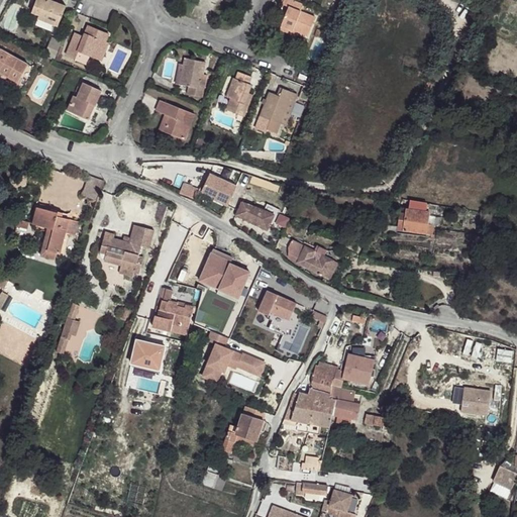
[(66,6),(49,0),(36,0),(32,13),(39,15),(37,18),(58,26),(66,6)]
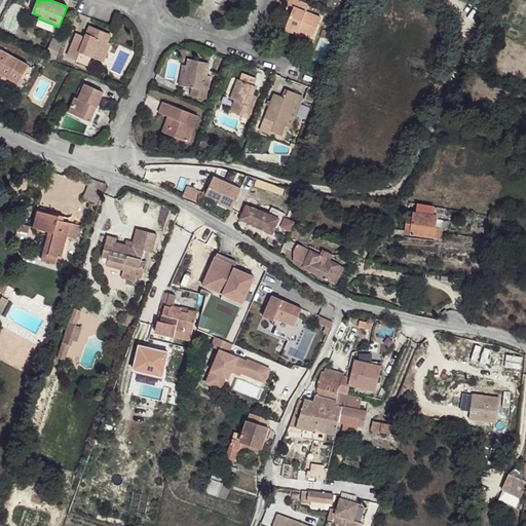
[(308,4),(297,0),(288,0),(287,4),(294,7),(286,26),(302,33),(313,37),(321,17),(306,11),(308,4)]
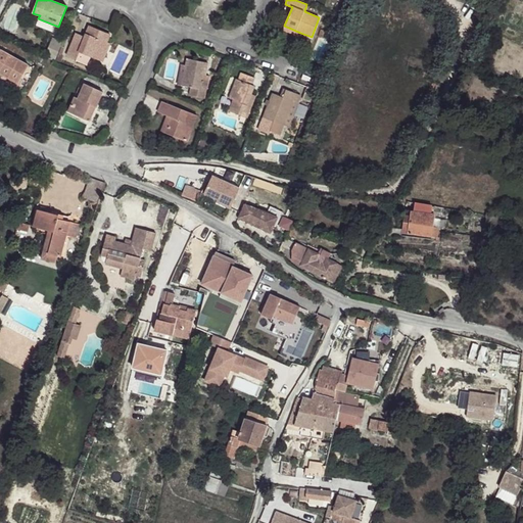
[(110,35),(89,26),(85,37),(83,42),(74,38),(67,55),(77,59),(76,61),(87,65),(91,57),(99,60),(107,42),(110,35)]
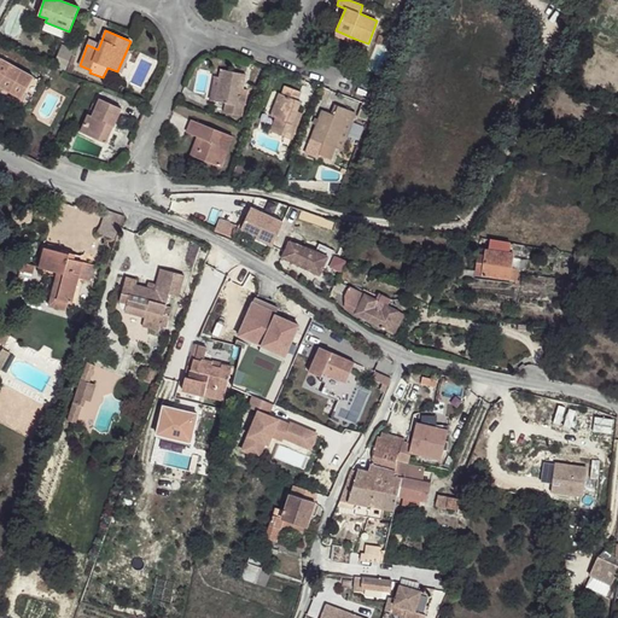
[(355,39),(336,30),(334,35),(354,42),(355,39)]
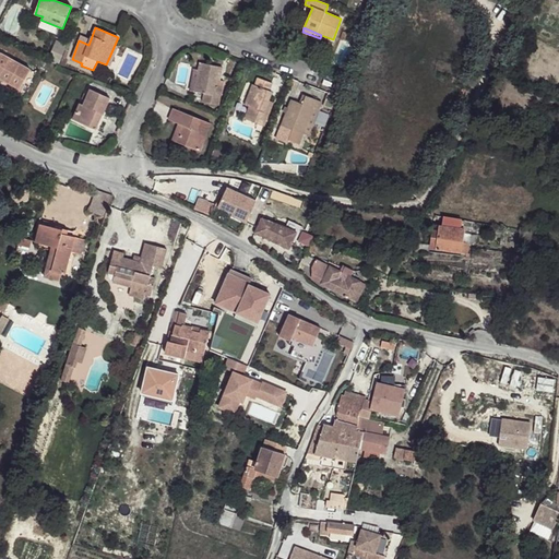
[(348,34),(343,32),(340,39),(346,42),(348,34)]
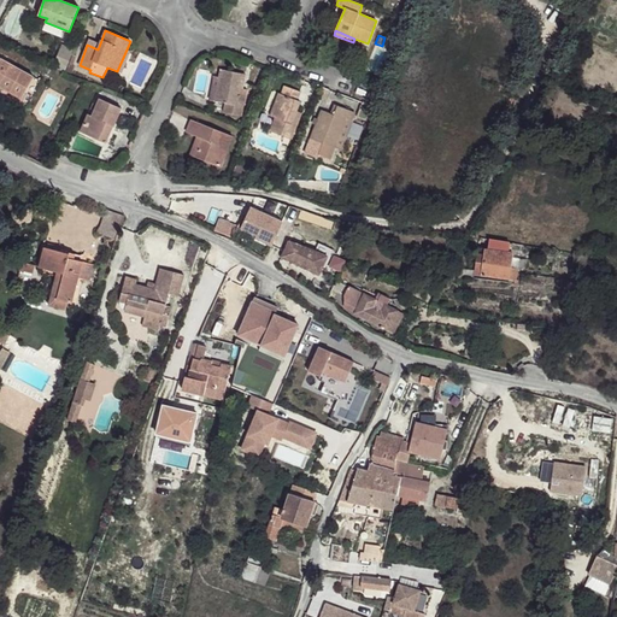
[(69,64),(74,50),(62,45),(53,68),(65,72),(69,64)]
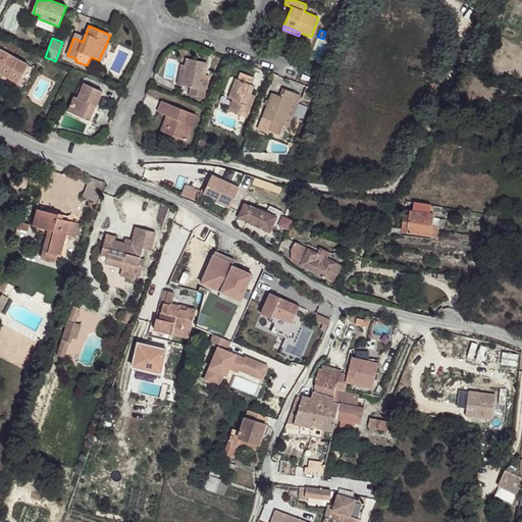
[(107,42),(99,60),(103,62),(110,44),(107,42)]
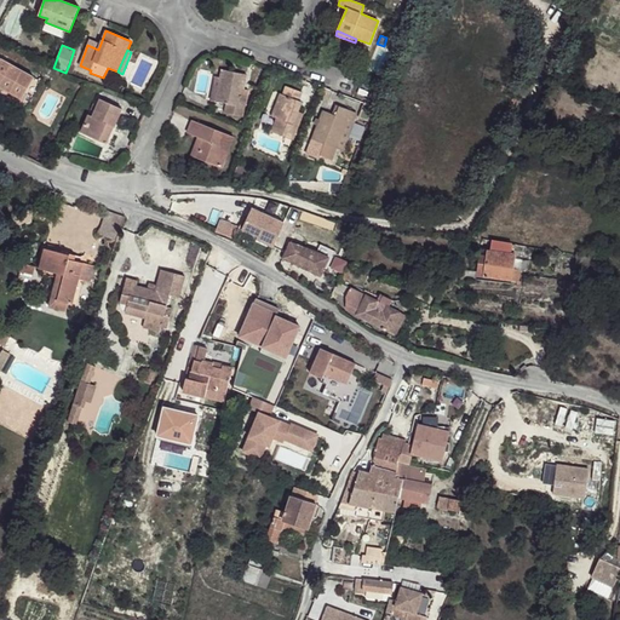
[(22,99),(34,78),(0,57),(0,87),(13,95),(22,99)]
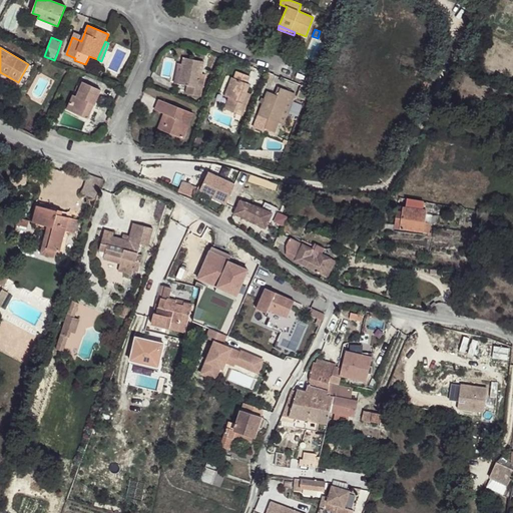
[(203,61),(183,58),(182,64),(178,84),(187,86),(185,94),(200,96),(202,88),(198,87),(201,73),(203,61)]
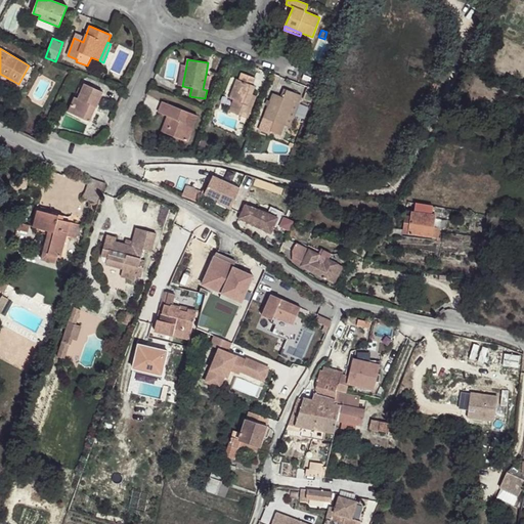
[(248,119),(255,100),(250,99),(252,94),(255,87),(253,86),(256,79),(242,73),(238,80),(237,80),(229,98),(233,100),(229,112),(248,119)]
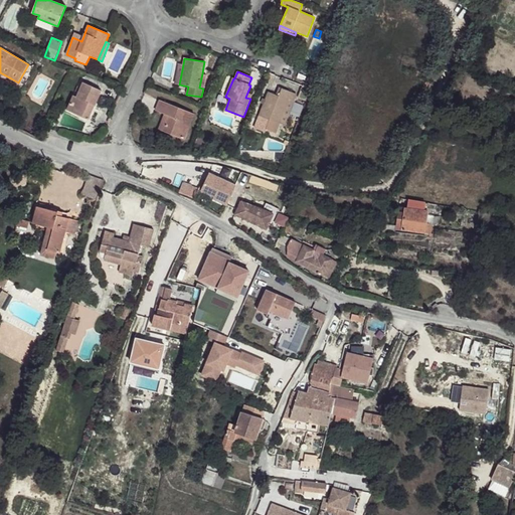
[(18,82),(11,78),(9,82),(17,87),(19,83),(18,82)]
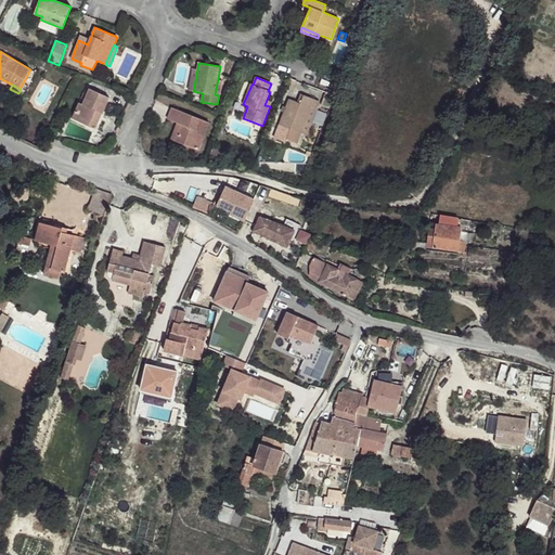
[(102,114),(110,98),(90,89),(82,104),(79,103),(73,118),(89,126),(95,111),(102,114)]
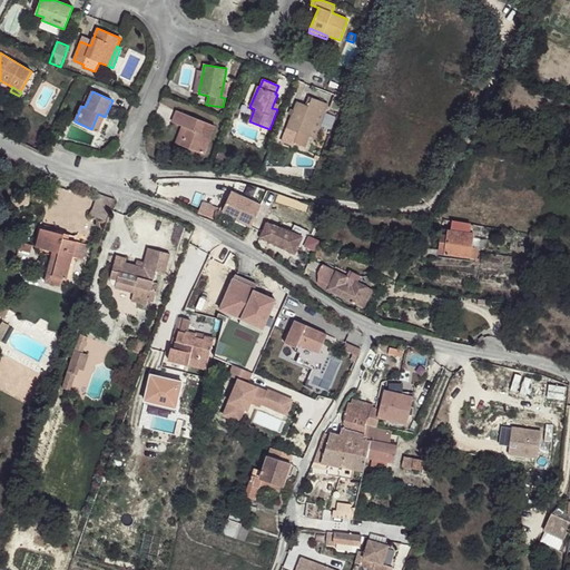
[(315,139),(328,104),(312,98),(308,106),(297,101),(294,110),(292,109),(290,114),(293,115),(287,128),(292,129),(291,133),(294,134),(294,135),(297,136),(294,143),(305,147),(310,137),(315,139)]
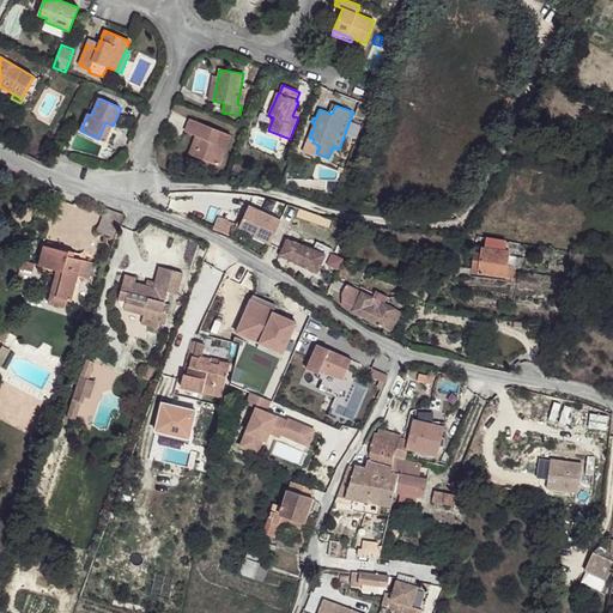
[(219,167),(231,135),(190,119),(186,132),(196,137),(200,138),(193,156),(219,167)]
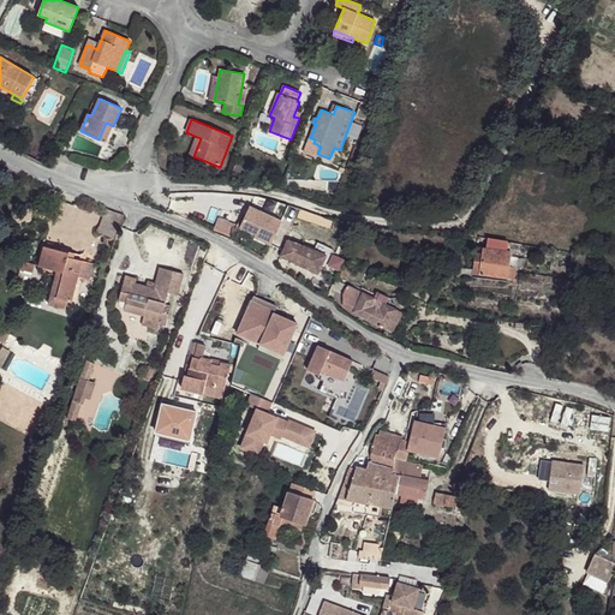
[(113,126),(106,123),(99,139),(106,143),(113,126)]
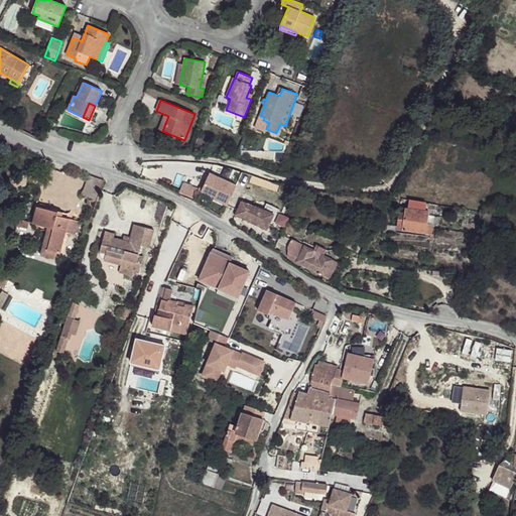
[(159,130),(162,131),(168,116),(165,115),(159,130)]
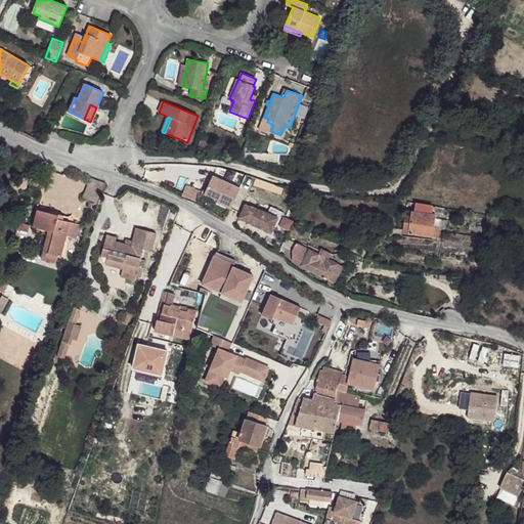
[(231,209),(241,189),(213,176),(205,193),(218,200),(217,203),(231,209)]
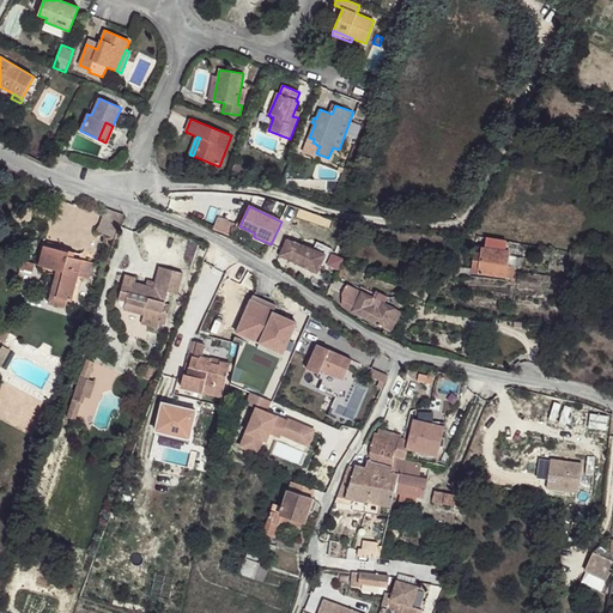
[(97,232),(115,238),(123,214),(105,208),(97,232)]
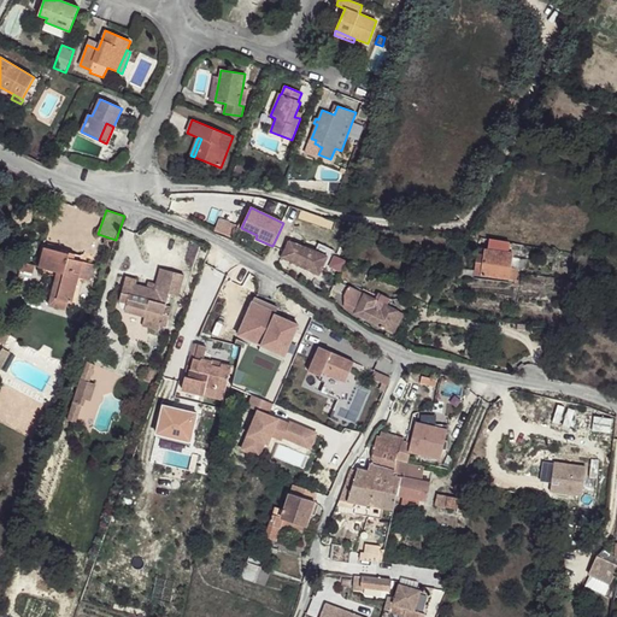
[(219,219),(216,230),(234,238),(238,225),(219,219)]
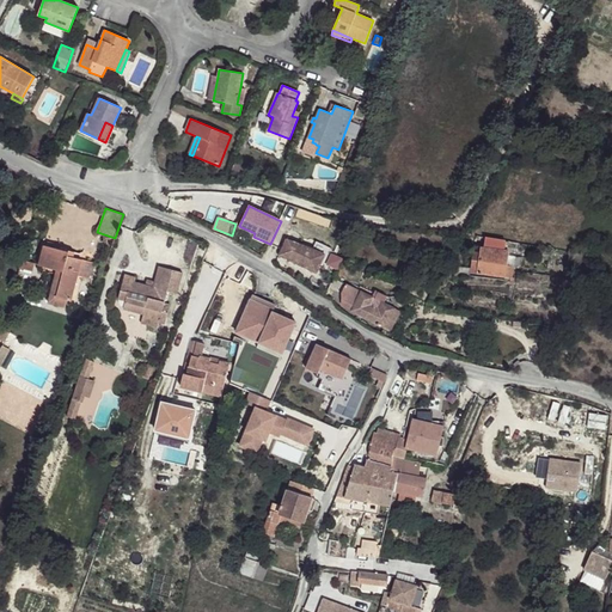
[(482,248),(481,252),(481,257),(473,256),(471,273),(512,279),(514,267),(507,265),(508,251),(505,251),(506,240),(487,238),(484,249),(482,248)]
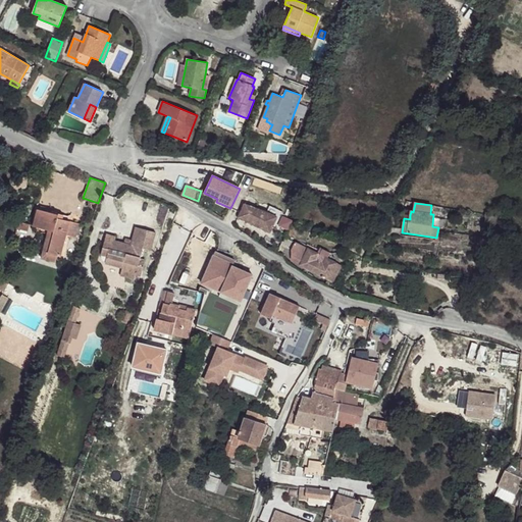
[(245,204),(238,217),(270,232),(277,217),(281,216),(283,212),(270,206),(266,213),(245,204)]
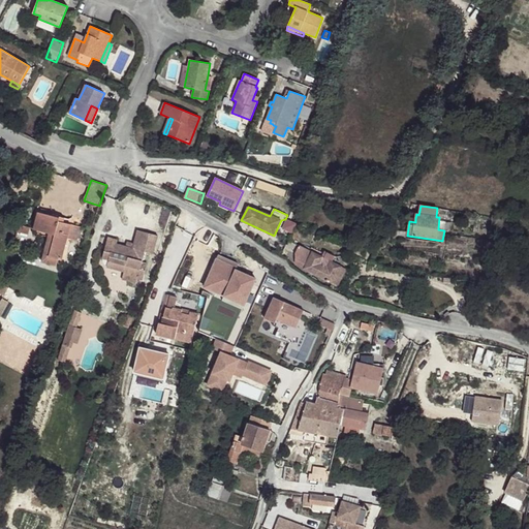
[(49,232),(55,235),(50,255),(59,258),(62,258),(68,238),(71,224),(59,221),(60,217),(37,212),(33,229),(49,232)]
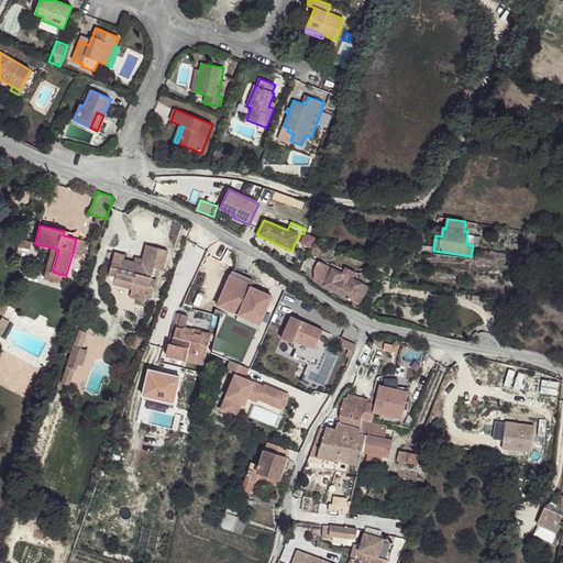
[(536,233),(523,231),(522,240),(533,241),(536,233)]
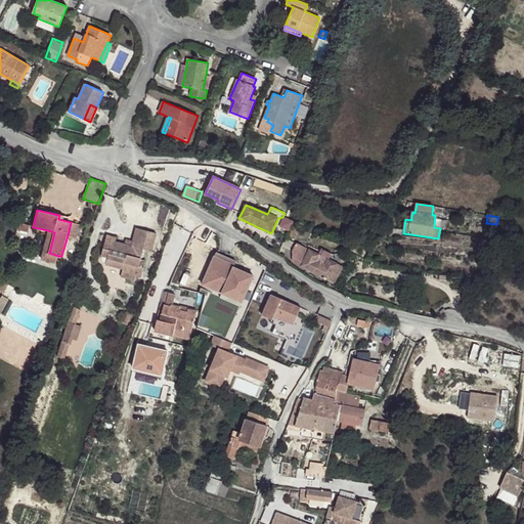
[(71,222),(68,235),(79,238),(82,225),(71,222)]
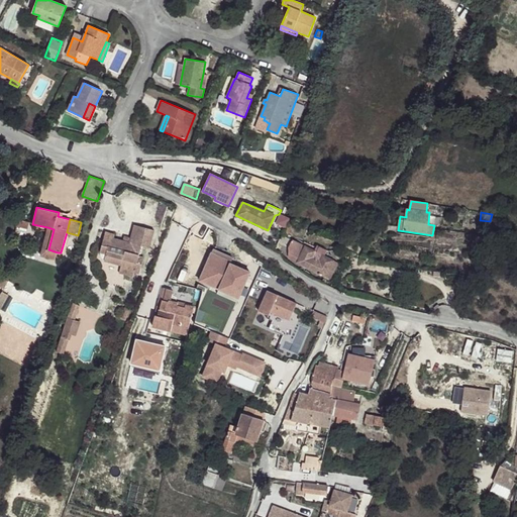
[(130,242),(123,241),(114,238),(115,234),(105,232),(100,252),(106,253),(105,260),(121,265),(119,273),(133,277),(134,272),(139,274),(142,261),(138,260),(138,256),(141,245),(149,247),(154,230),(134,225),(131,237),(130,242)]
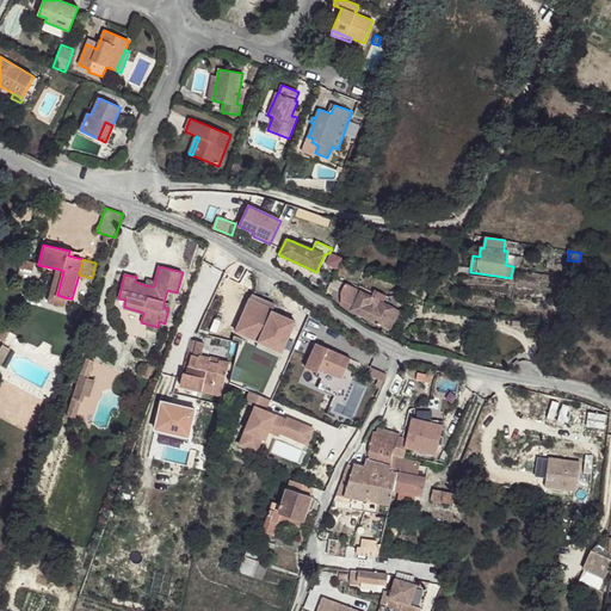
[(63,271),(56,269),(48,302),(66,307),(68,298),(57,295),(63,271)]
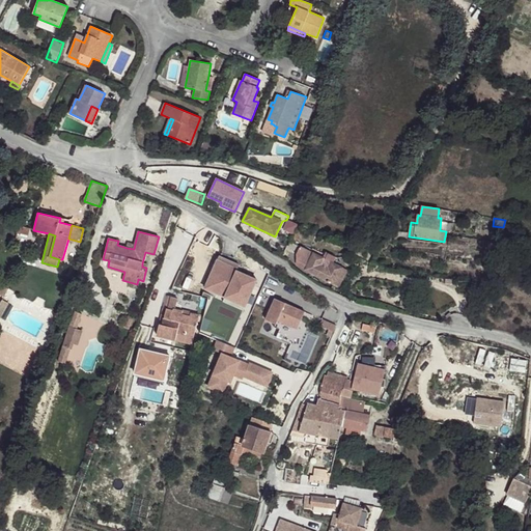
[(306,269),(305,270),(327,280),(327,282),(330,283),(331,282),(334,284),(337,277),(342,280),(346,271),(342,268),(333,262),(335,257),(326,253),(323,258),(300,247),(297,254),(297,264),(306,269)]
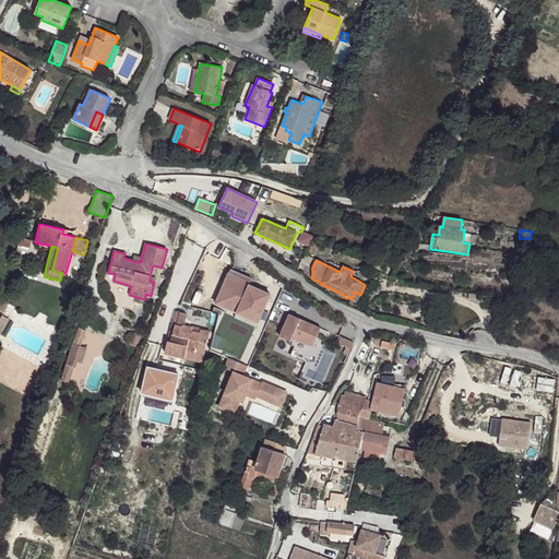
[(228,273),(217,300),(259,319),(271,294),(249,285),(250,283),(228,273)]
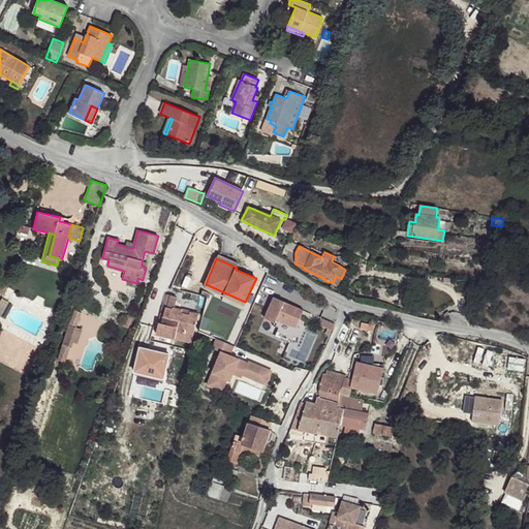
[(336,276),(333,283),(338,285),(341,279),(336,276)]
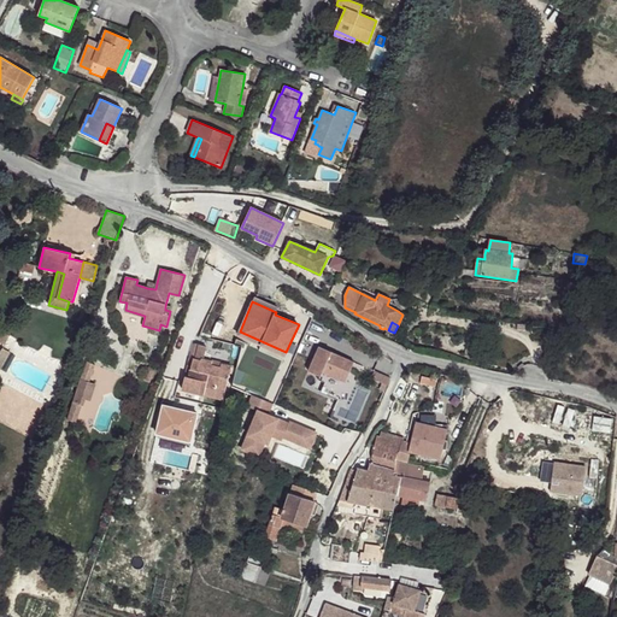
[(0,331),(0,342),(5,345),(10,336),(1,330),(0,331)]
